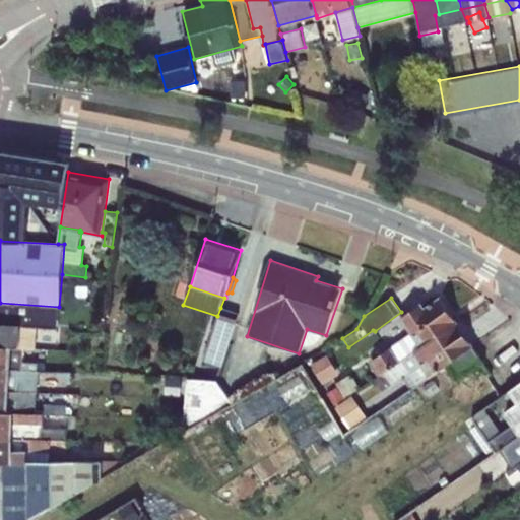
[(420,346),(457,322),(440,298),(425,308),(421,303),(401,317),(411,332),(420,346)]
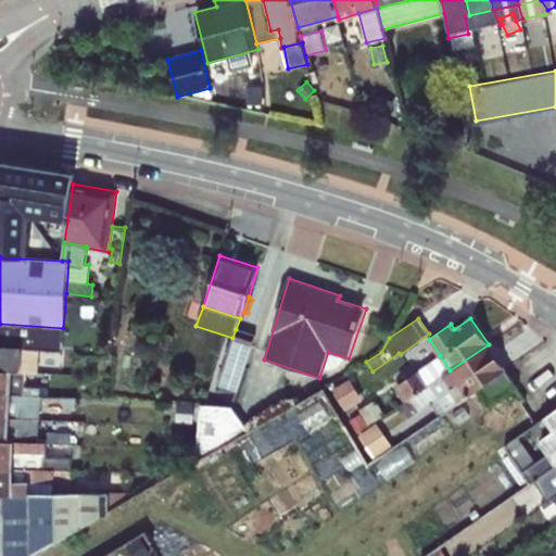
[(63,328),(0,324),(0,345),(22,346),(39,350),(62,351),(63,328)]
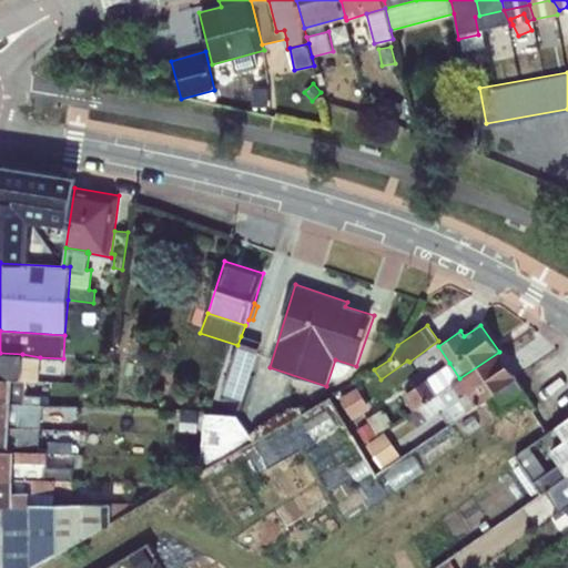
[(261,343),(241,336),(237,345),(222,393),(243,401),(261,343)]
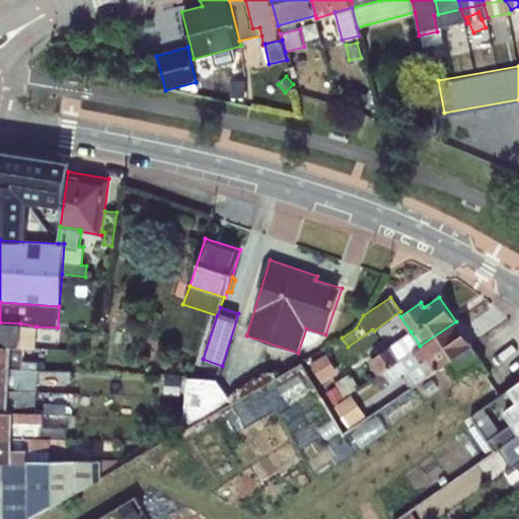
[(447,363),(472,346),(456,321),(420,346),(413,351),(429,376),(447,363)]
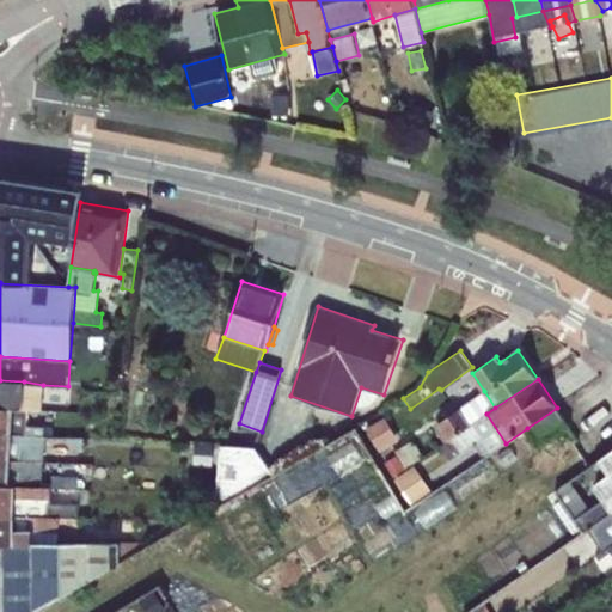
[(24,381),(0,380),(0,408),(14,408),(23,410),(24,381)]
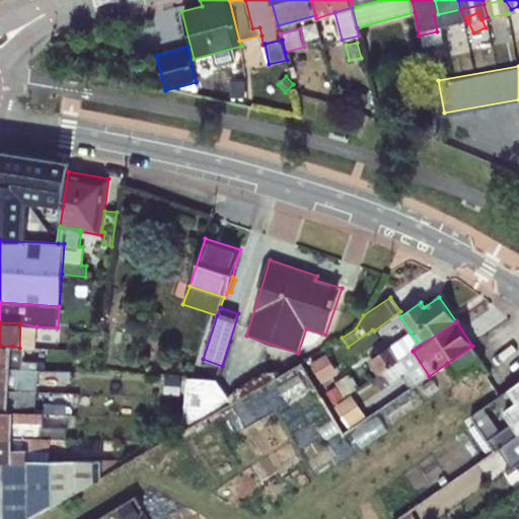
[(20,323),(19,348),(23,348),(35,348),(36,326),(20,323)]
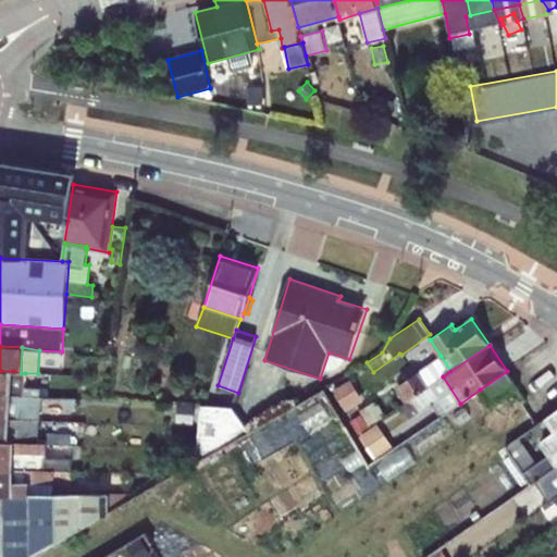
[(443,376),(450,371),(441,356),(395,387),(406,401),(443,376)]
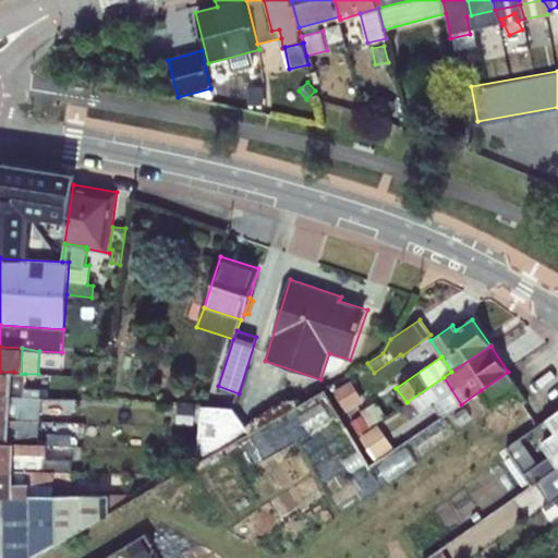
[(0,395),(11,397),(13,372),(0,372),(0,395)]
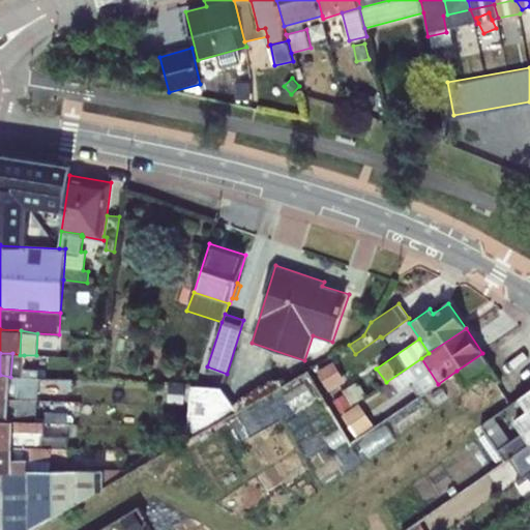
[(20,355),(12,353),(10,377),(24,378),(38,379),(38,369),(24,369),(24,355),(20,355)]
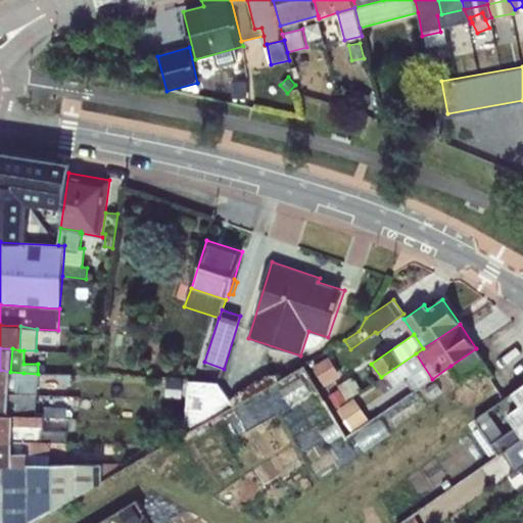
[(485,363),(476,348),(450,366),(461,380),(485,363)]
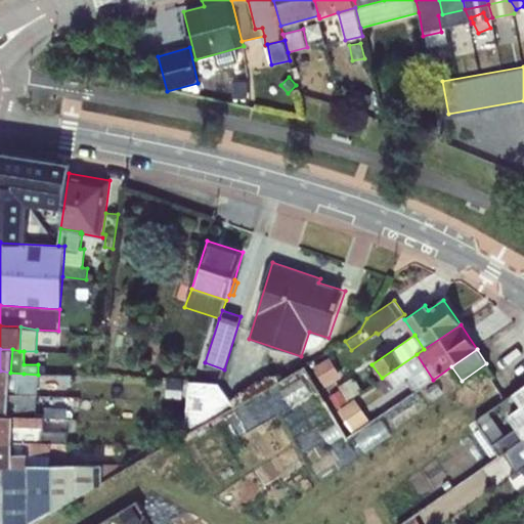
[(420,390),(433,380),(417,354),(382,378),(378,382),(386,394),(410,377),(420,390)]
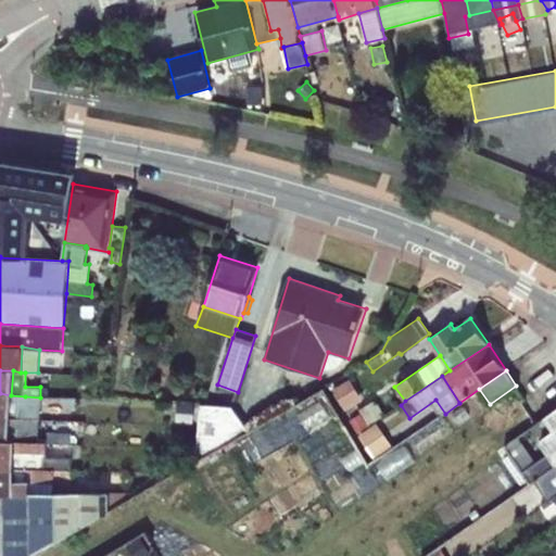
[(349,379),(332,390),(346,412),(363,401),(349,379)]
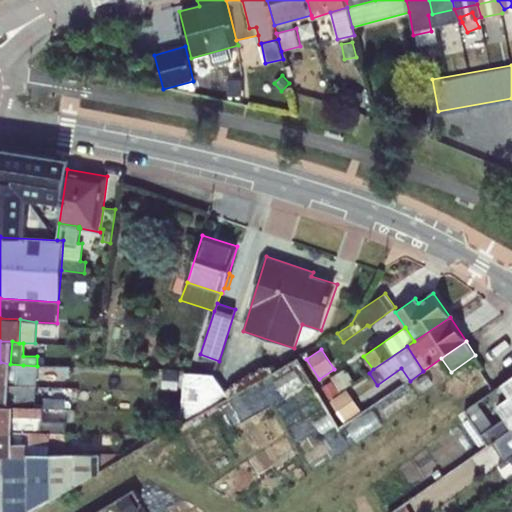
[(98,511),(133,491),(139,500),(160,487),(175,511),(389,511),(298,357),(126,455),(100,455),(100,472),(28,511),(98,511)]
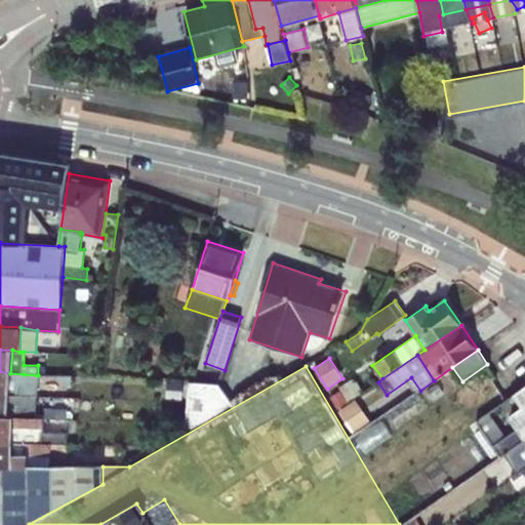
[(10,373),(0,371),(0,394),(9,395),(10,373)]
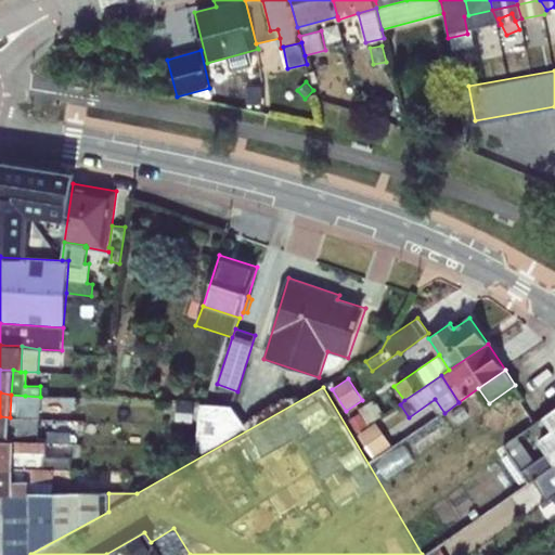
[(11,395),(10,417),(24,418),(25,396),(11,395)]
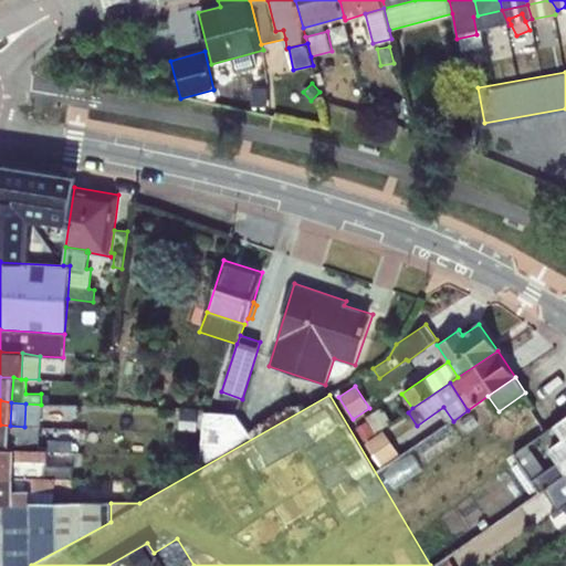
[(565,415),(554,423),(564,439),(551,448),(558,461),(565,472),(565,415)]
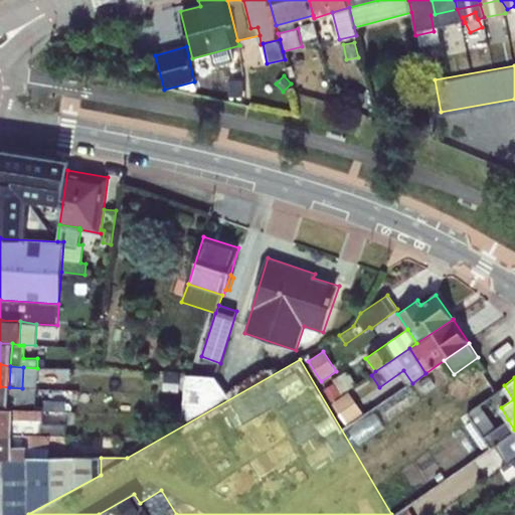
[(9,387),(0,386),(0,406),(7,407),(9,387)]
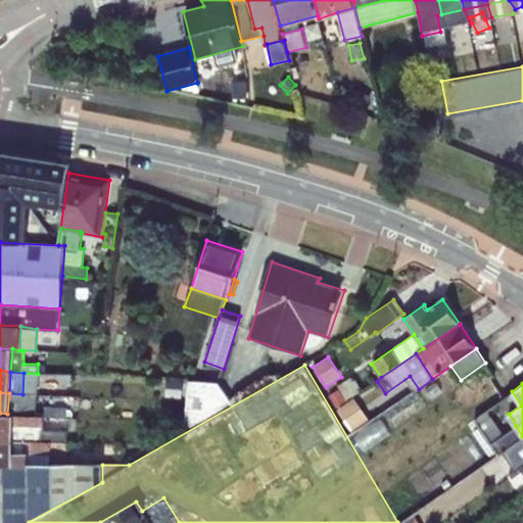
[(22,394),(9,393),(7,414),(13,415),(36,416),(37,394),(22,394)]
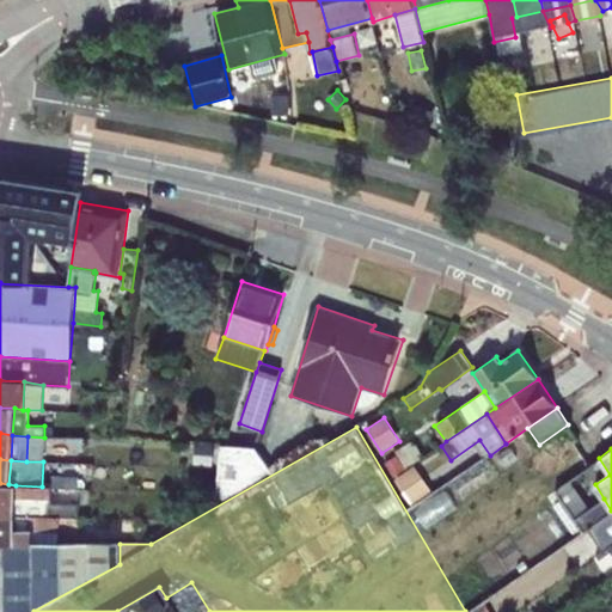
[(415,466),(392,481),(410,506),(432,491),(415,466)]
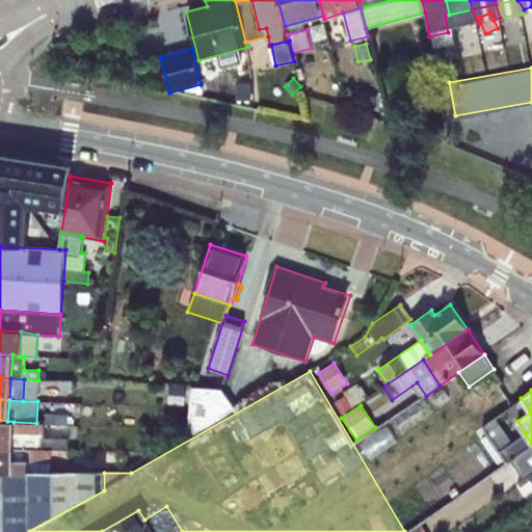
[(45,414),(45,423),(68,425),(68,415),(45,414)]
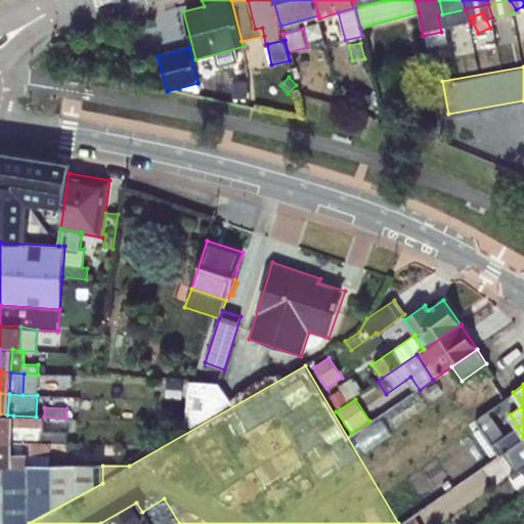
[(505,453),(523,437),(517,427),(505,435),(488,411),(476,420),(500,456),(505,453)]
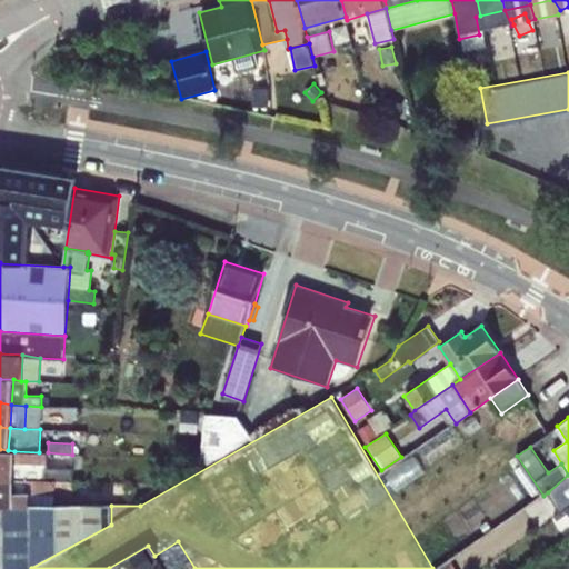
[(8,450),(0,449),(0,479),(13,480),(13,479),(15,451),(8,450)]
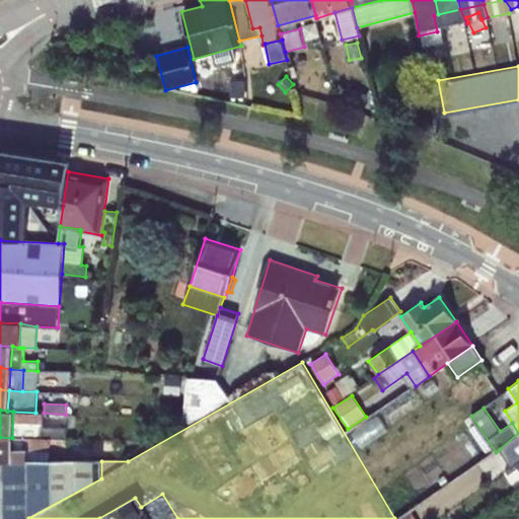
[(13,412),(12,437),(51,438),(51,429),(77,430),(77,415),(66,415),(44,413),(35,413),(13,412)]
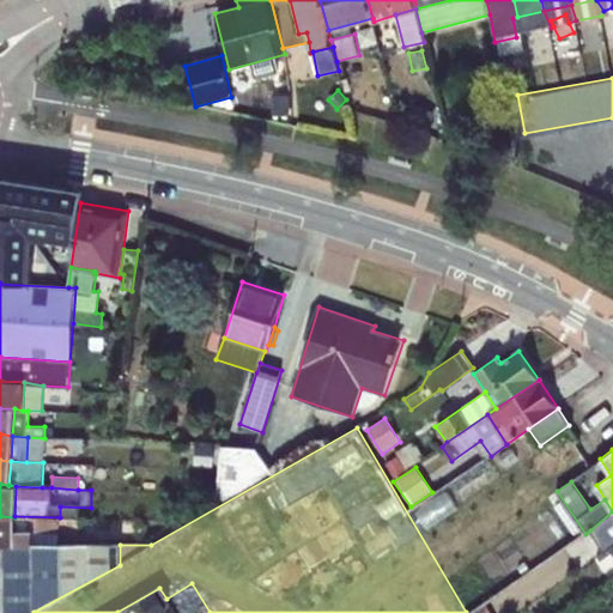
[(612,511),(590,530),(604,551),(612,544),(612,511)]
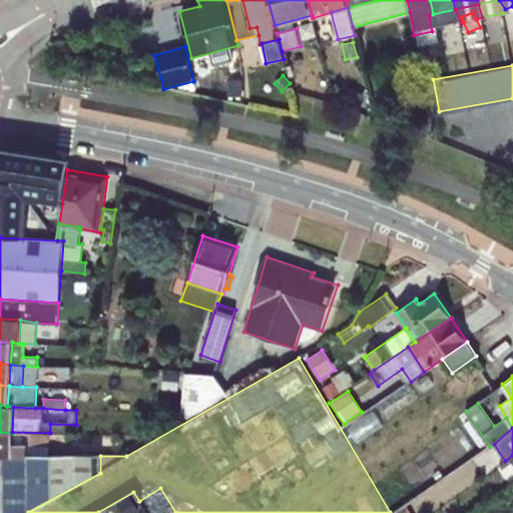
[(12,433),(0,432),(0,456),(12,456),(12,433)]
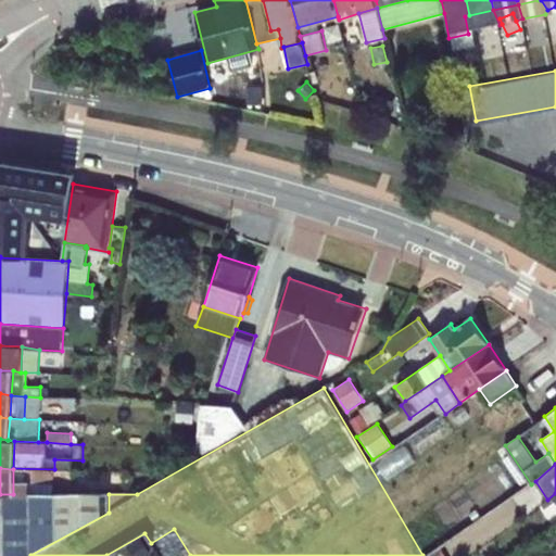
[(555,493),(547,500),(542,505),(550,515),(555,509),(555,493)]
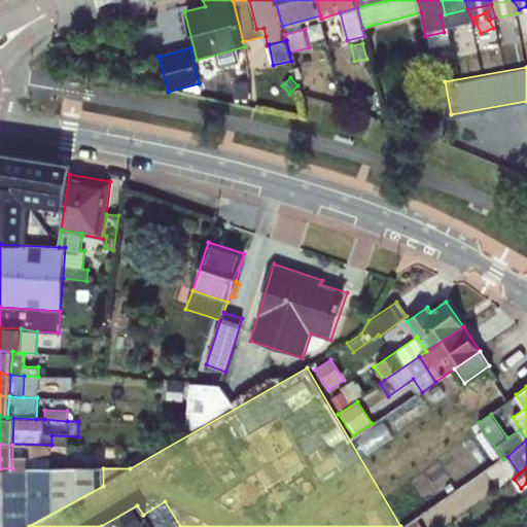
[(0,526),(29,526),(103,486),(103,468),(12,468),(0,468),(0,526)]
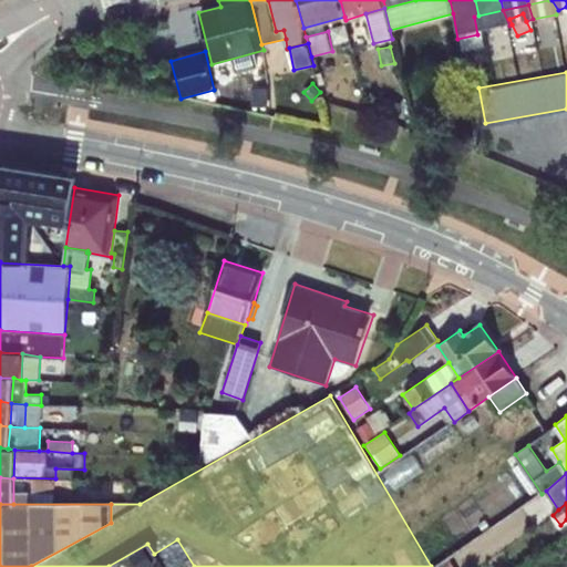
[(454,566),(450,557),(437,566),(454,566)]
